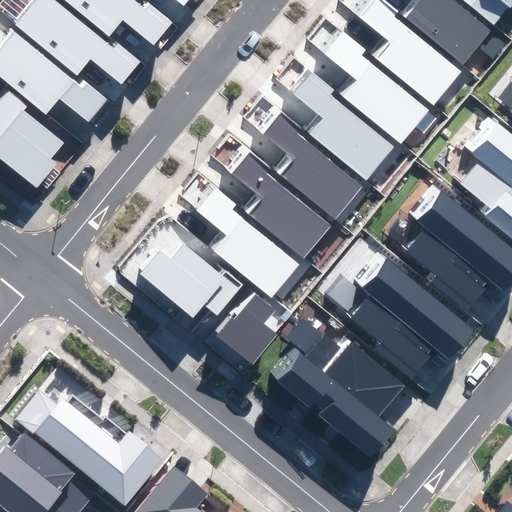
[(121,84),(140,61),(117,42),(113,48),(54,0),(40,0),(18,27),(78,76),(92,60),(121,84)]
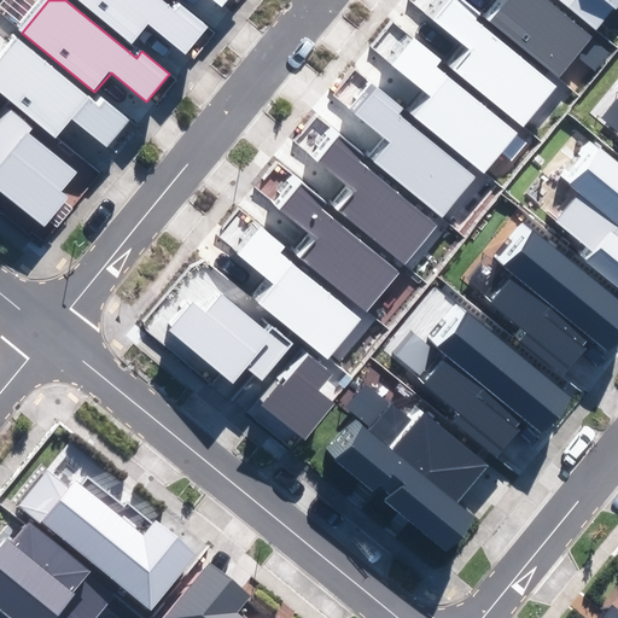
[(185,53),(208,27),(180,4),(175,10),(162,0),(79,0),(133,44),(150,24),(185,53)]
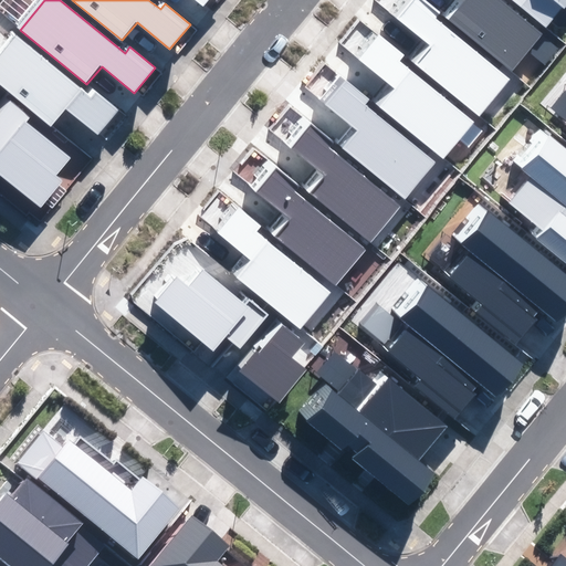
[(417,64),(478,113),(506,76),(436,19),(440,14),(421,0),(412,0),(398,19),(431,46),(417,64)]
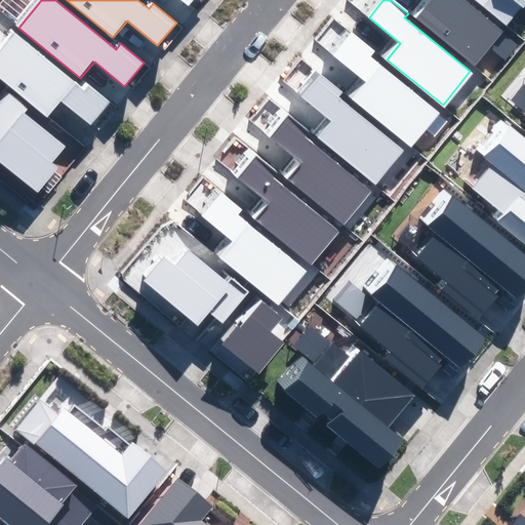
[(418,18),(475,65),(502,31),(463,0),(428,0),(432,3),(418,18)]
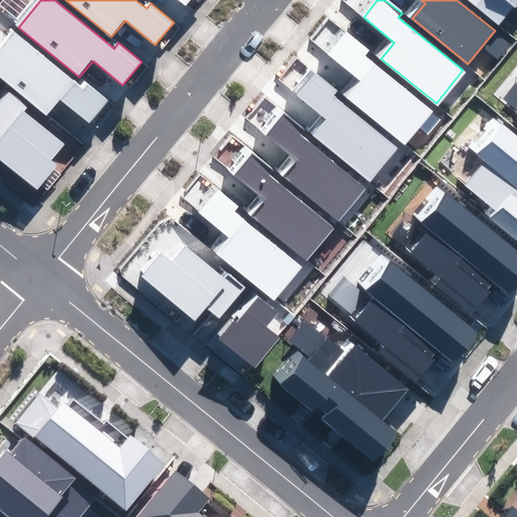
[(516,0),(469,0),(498,24),(512,6),(515,8),(516,5),(516,0)]
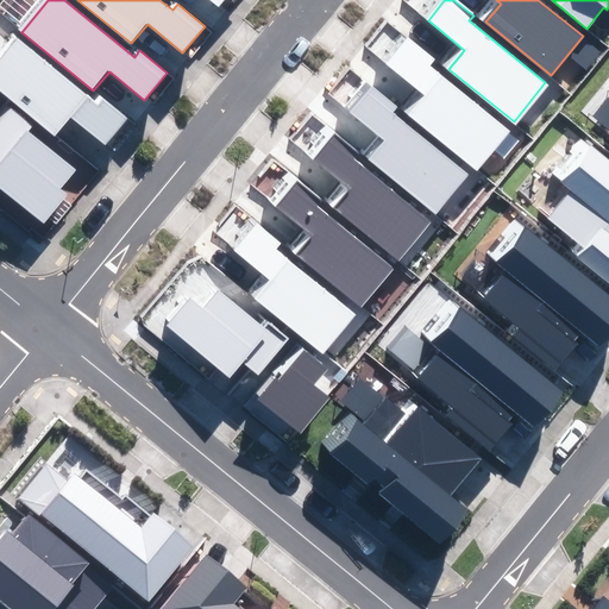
[(106,145),(129,119),(101,96),(95,102),(16,38),(0,56),(0,90),(55,136),(70,117),(106,145)]
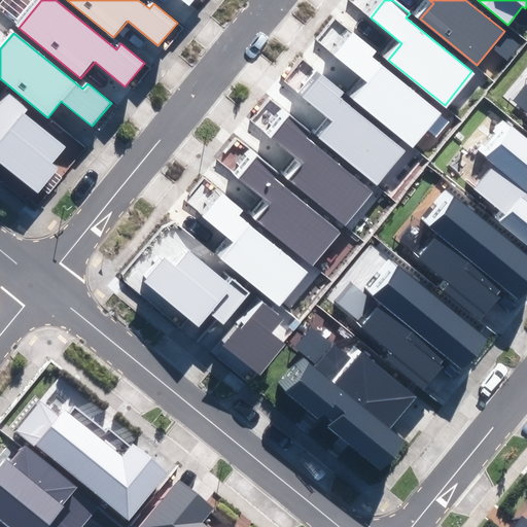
[(355,98),(411,144),(438,110),(373,57),(376,53),(354,35),(337,57),(367,82),(355,98)]
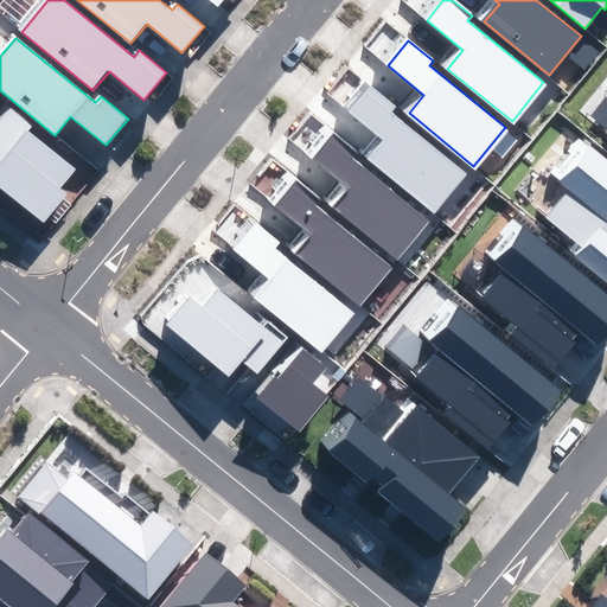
[(371,160),(436,212),(467,174),(391,112),(395,107),(371,88),(350,113),(387,141),(371,160)]
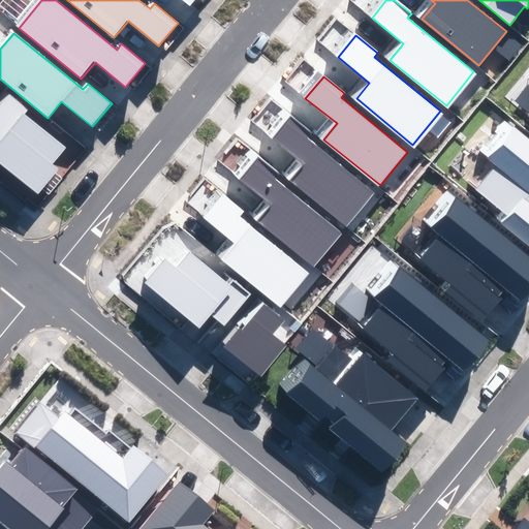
[(30,110),(10,94),(0,106),(0,162),(39,194),(59,170),(51,164),(65,147),(26,115),(30,110)]
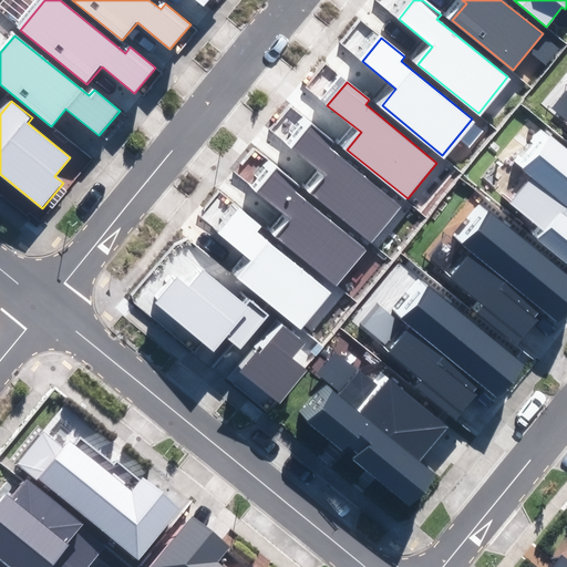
[(309,193),(370,243),(400,206),(328,148),(332,144),(309,125),(290,148),(323,176),(309,193)]
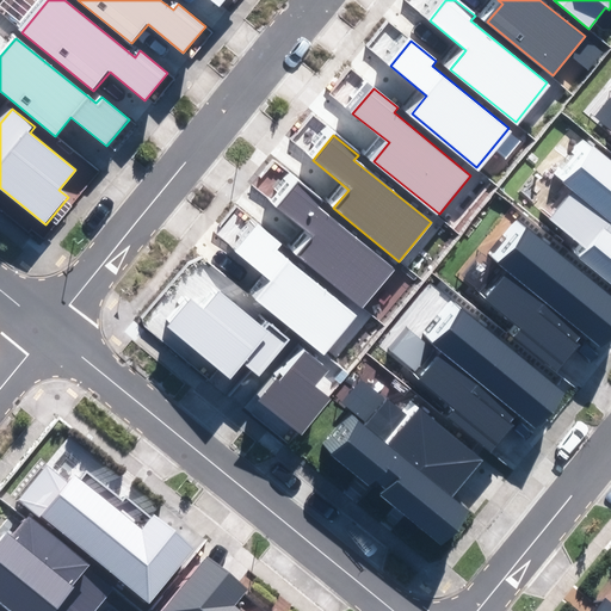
[(578,257),(610,283),(610,162),(591,147),(562,183),(572,191),(549,218),(585,248),(578,257)]
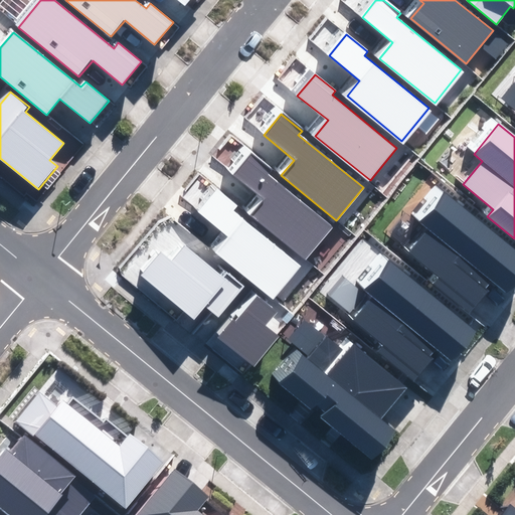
[(250,215),(305,261),(332,227),(268,175),(271,171),(250,154),(232,175),(264,200),(250,215)]
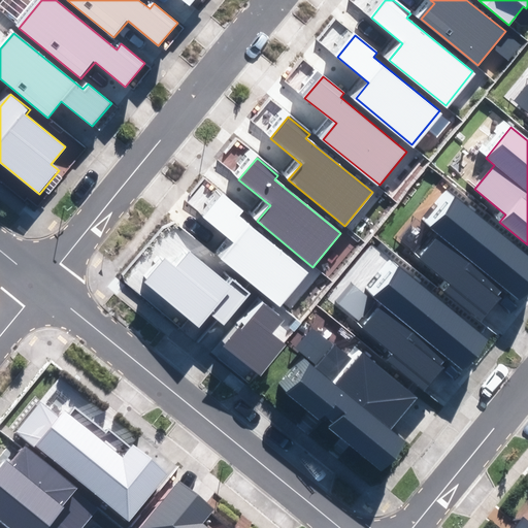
[(221,258),(281,306),(308,272),(239,216),(243,211),(222,193),(202,217),(233,242),(221,258)]
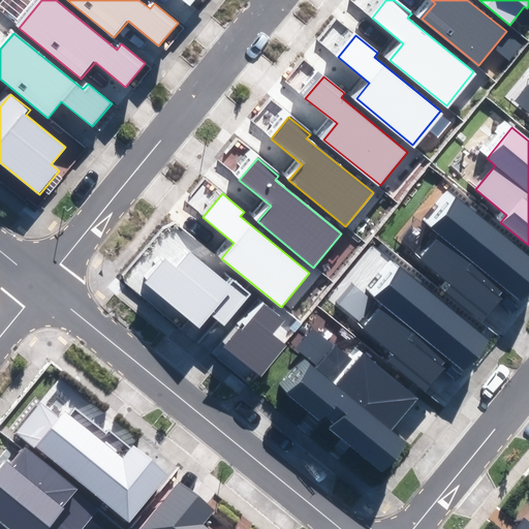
[(445,291),(483,322),(507,292),(521,304),(528,293),(528,255),(458,197),(432,228),(441,236),(422,259),(452,284),(445,291)]
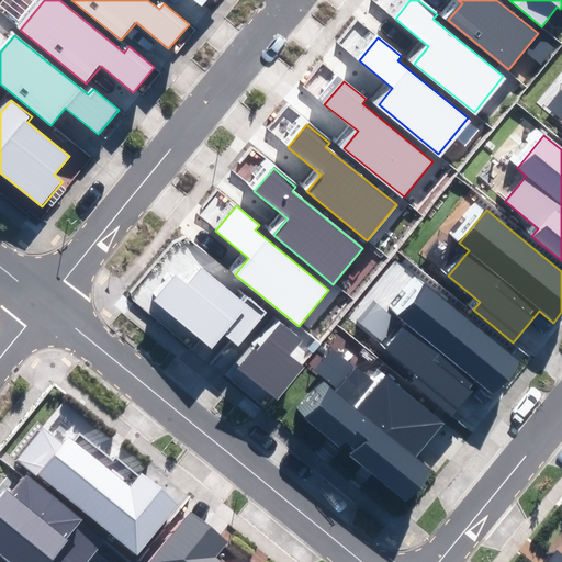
[(224,334),(239,346),(267,311),(247,296),(243,303),(200,269),(186,287),(173,277),(154,302),(213,348),(224,334)]
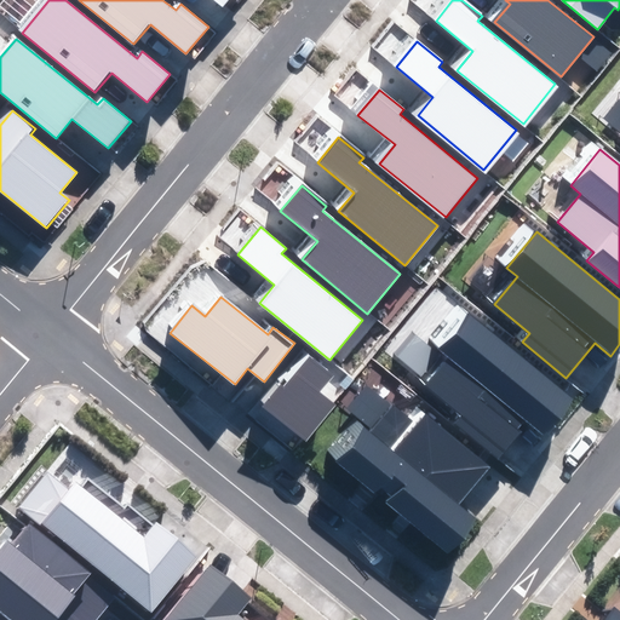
[(455,423),(499,459),(527,424),(544,437),(575,400),(469,313),(438,349),(449,357),(426,385),(463,414),(455,423)]
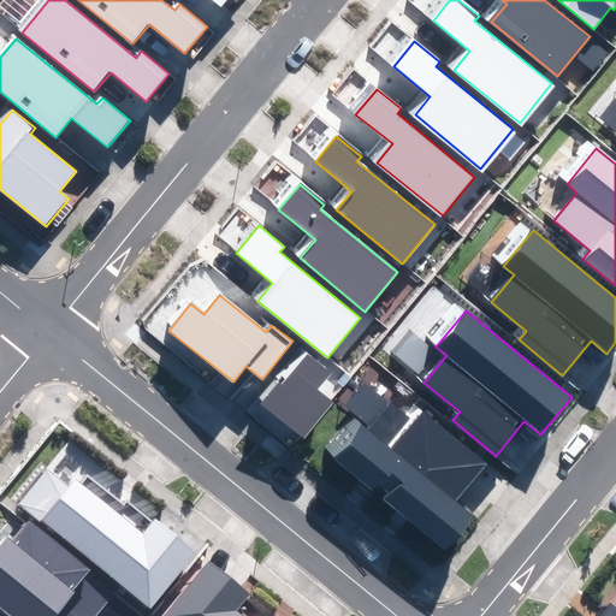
[(261,403),(304,439),(335,403),(318,390),(331,373),(308,354),(283,384),(279,381),(261,403)]
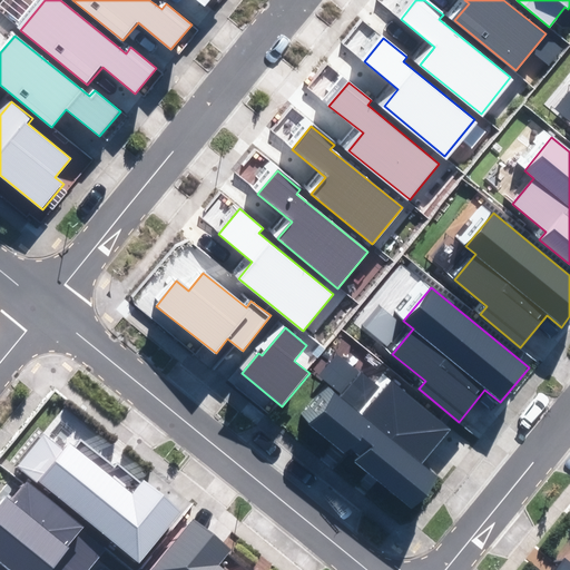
[(355,461),(412,510),(440,478),(423,463),(451,430),(387,376),(377,387),(337,354),(317,377),(334,392),(308,422),(345,453),(350,449),(360,457),(355,461)]
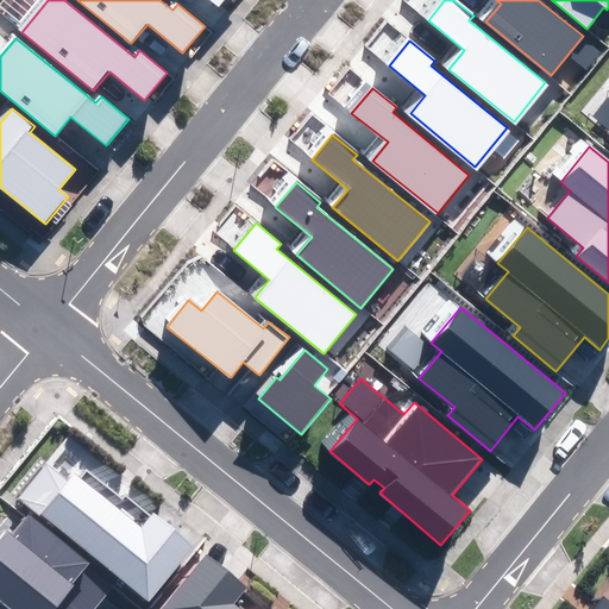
[(50,465),(23,500),(149,602),(194,546),(154,513),(142,527),(76,475),(70,482),(50,465)]
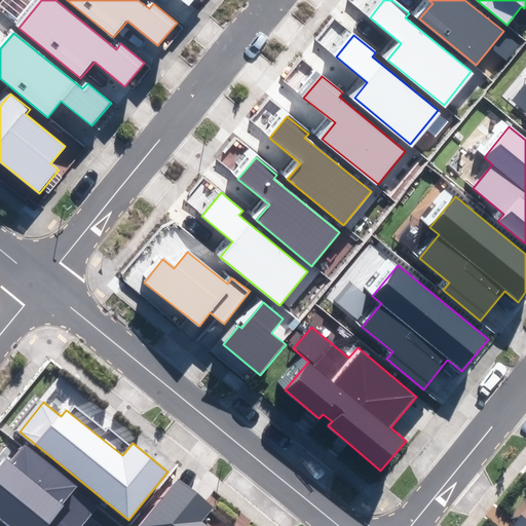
[(81,525),(98,508),(24,446),(11,460),(7,457),(0,464),(0,517),(10,525),(81,525)]
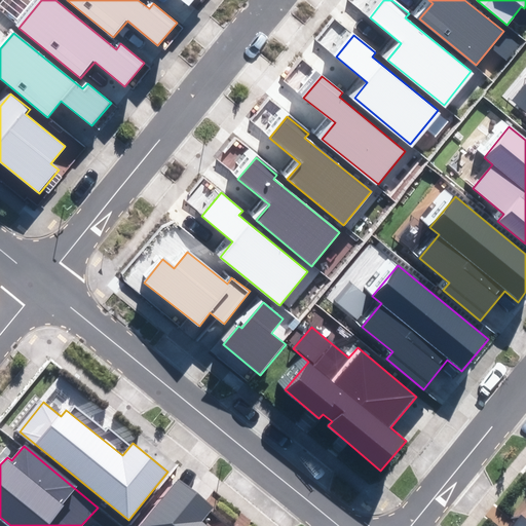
[(139,525),(140,525),(210,525),(203,521),(214,509),(180,479),(139,525)]
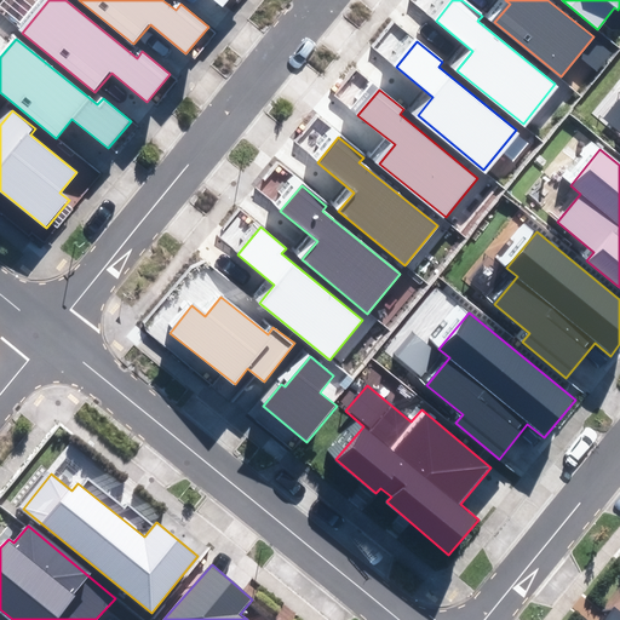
[(604,619),(619,619),(619,613),(614,608),(604,619)]
